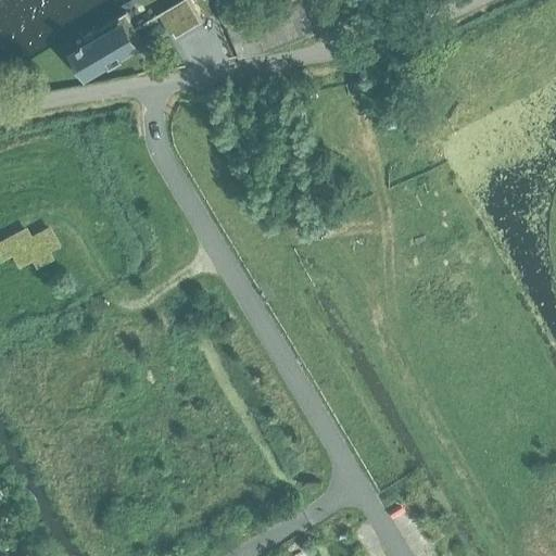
[(176,37),(202,21),(189,0),(180,0),(162,11),(176,37)]
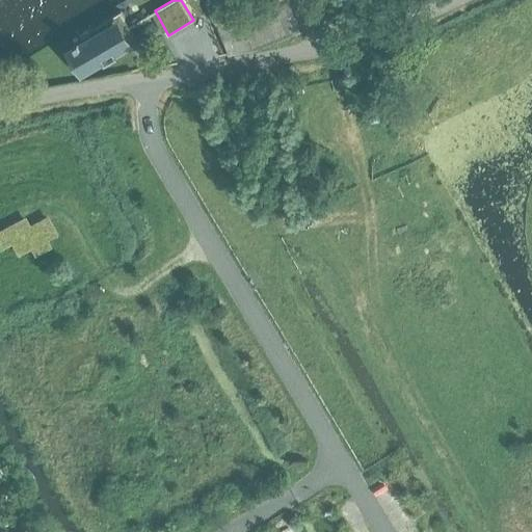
[(131,47),(130,44),(123,32),(131,27),(125,18),(126,18),(122,10),(96,26),(99,32),(91,36),(90,34),(74,44),(75,44),(70,47),(76,57),(85,74),(131,47)]
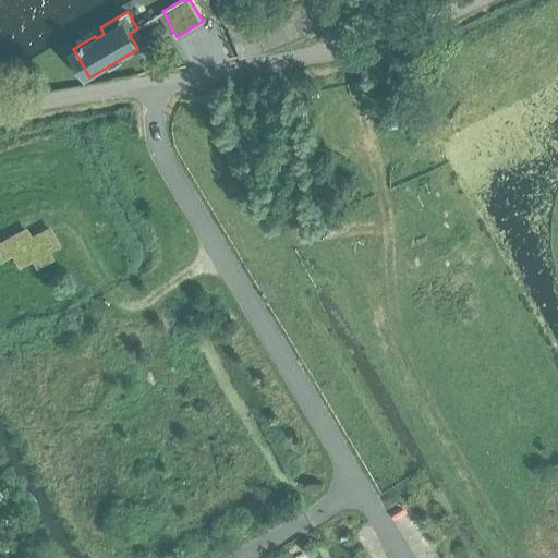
[(274,154),(268,142),(256,147),(262,159),(274,154)]
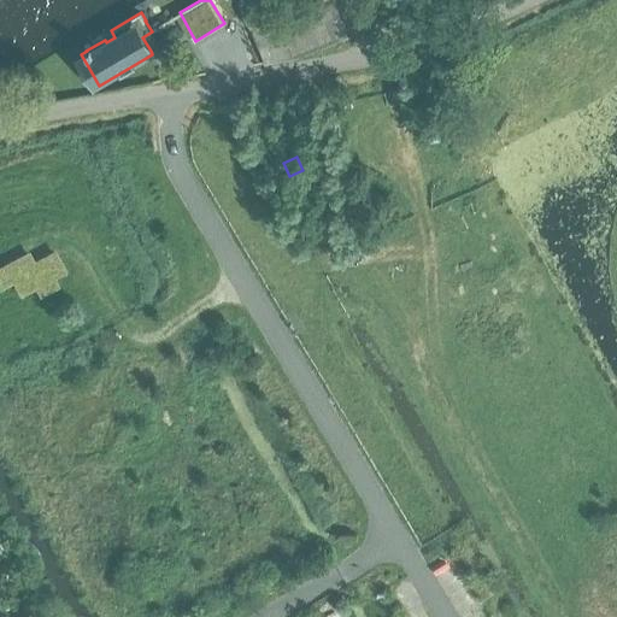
[(54,253),(39,260),(48,278),(64,270),(62,266),(60,268),(56,257),(57,256),(54,253)]
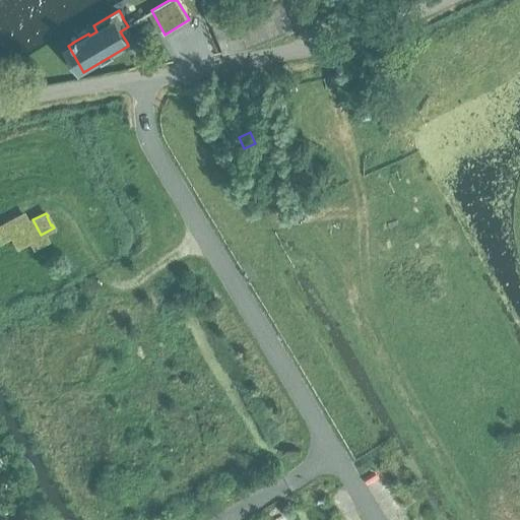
[(24,214),(11,221),(17,232),(29,225),(28,222),(27,223),(24,217),(25,217),(24,214)]
